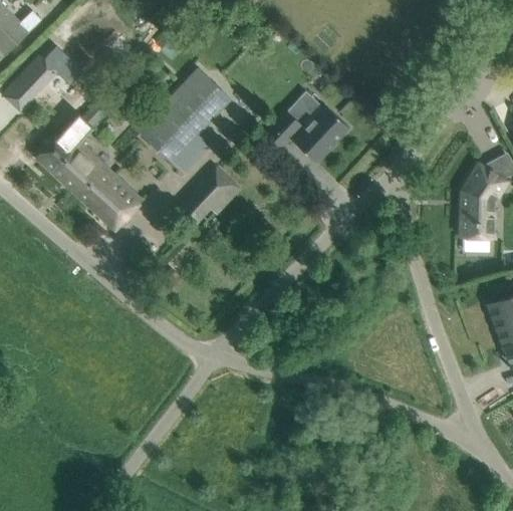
[(0,51),(5,56),(19,42),(30,32),(41,21),(33,13),(22,24),(21,24),(0,1),(0,51)]
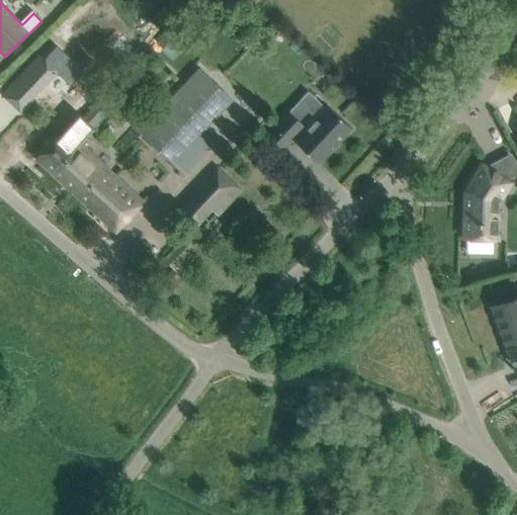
[(5,96),(21,112),(57,75),(39,59),(5,96)]
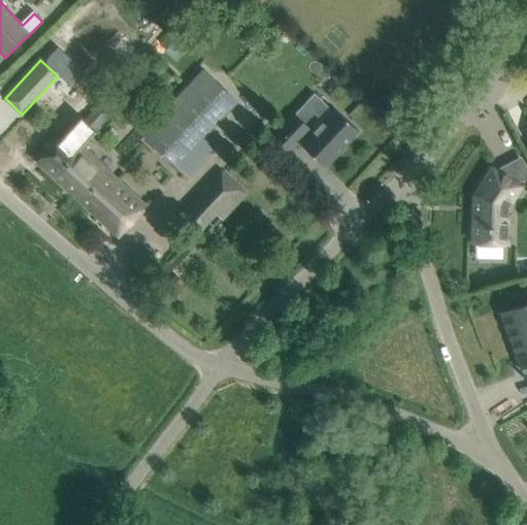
[(205,136),(233,106),(202,76),(168,112),(159,104),(136,130),(189,179),(219,149),(205,136)]
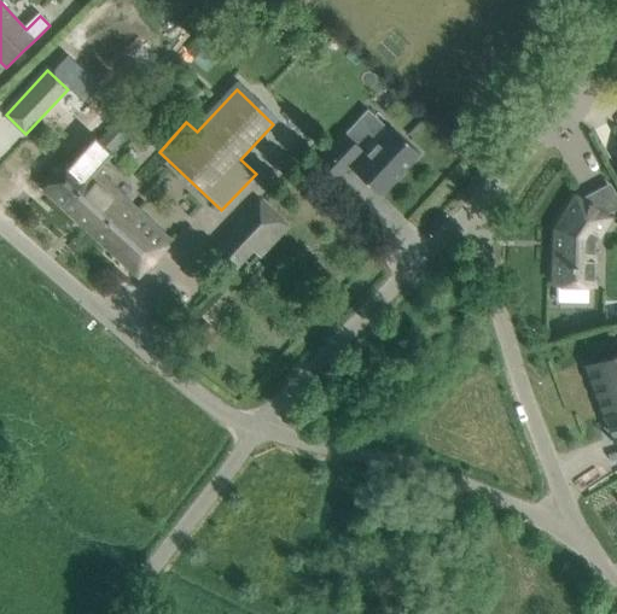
[(75,91),(52,121),(73,135),(94,105),(75,91)]
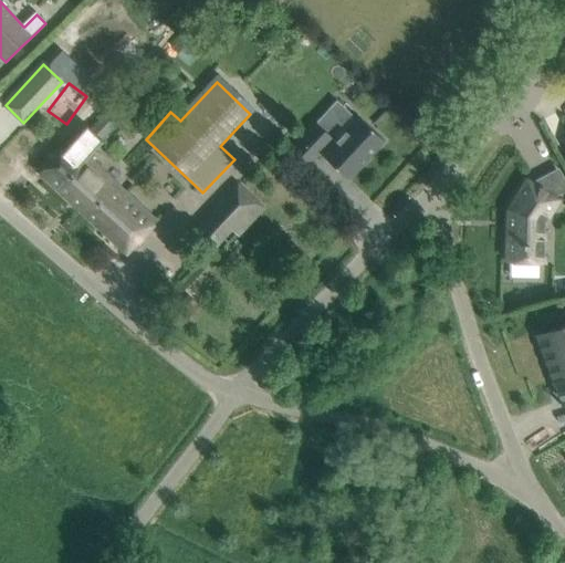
[(41,176),(58,190),(81,167),(83,169),(86,166),(84,165),(104,144),(102,142),(118,124),(107,114),(91,132),(89,131),(82,137),(79,134),(41,176)]
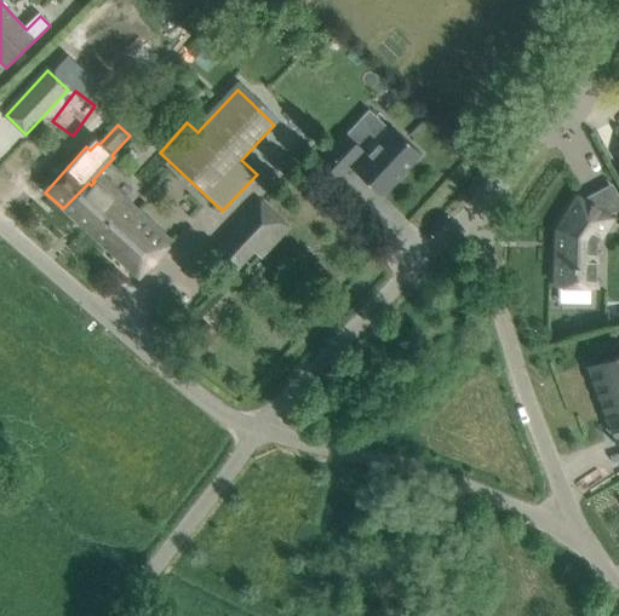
[(345,136),(317,165),(340,185),(353,172),(383,200),(422,157),(393,130),(367,156),(347,137),(345,136)]
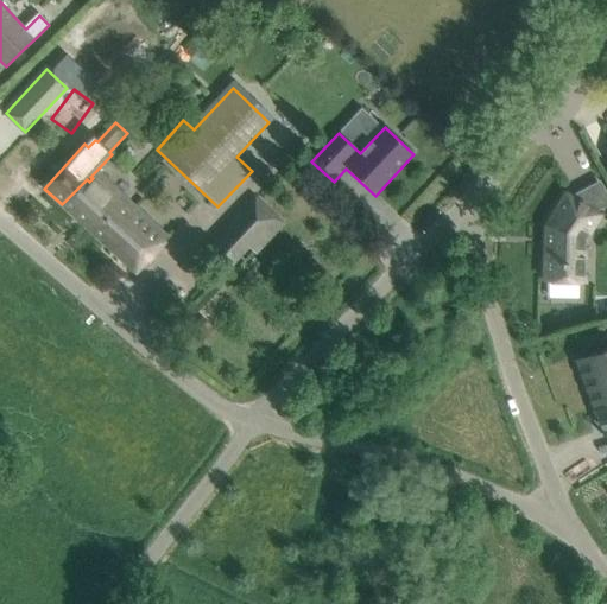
[(137,274),(169,240),(105,180),(95,172),(90,177),(93,178),(89,182),(87,179),(62,204),(137,274)]
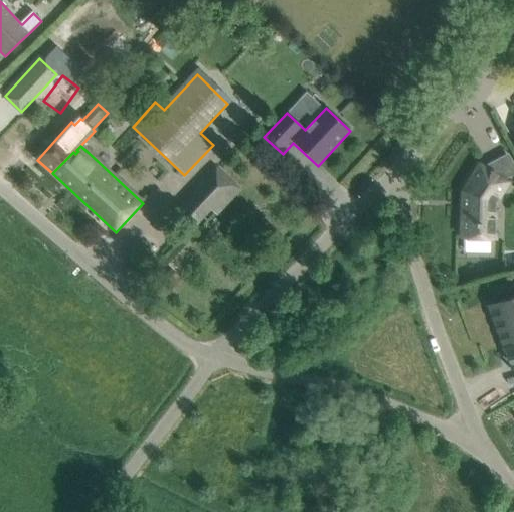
[(463,193),(462,239),(495,240),(495,234),(495,220),(496,220),(496,212),(496,203),(498,199),(499,199),(508,184),(480,166),(463,193)]
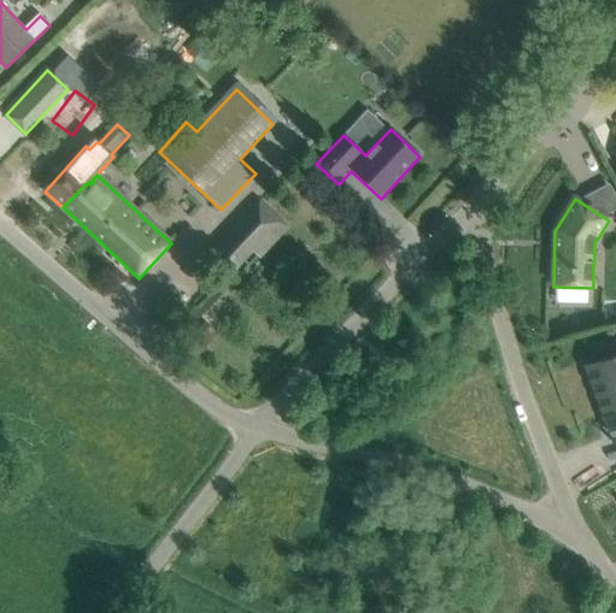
[(254,252),(274,230),(253,211),(234,231),(254,252)]
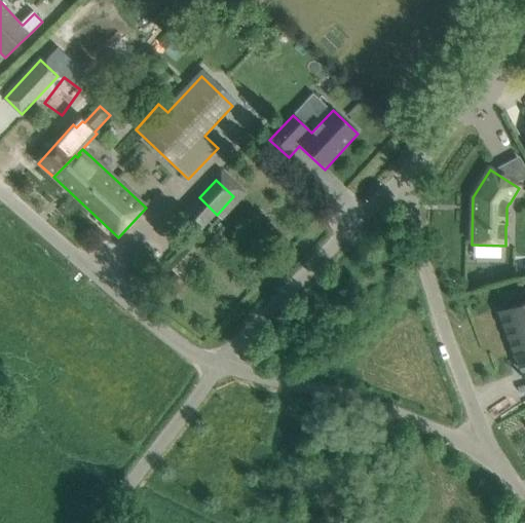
[(498,312),(496,313),(518,370),(520,370),(519,369),(524,367),(524,292),(503,301),(507,311),(499,313),(498,312)]
